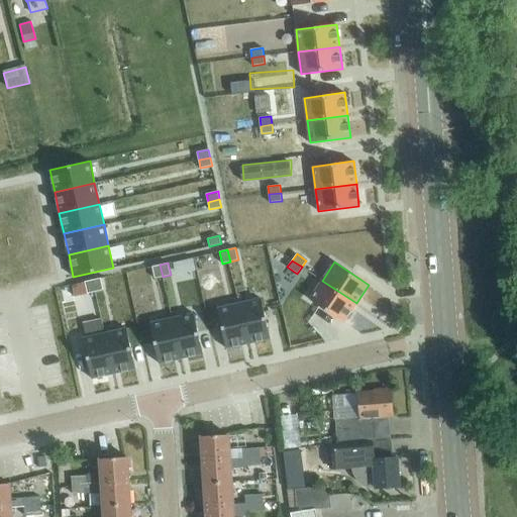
[(163,277),(160,265),(151,267),(154,278),(163,277)]
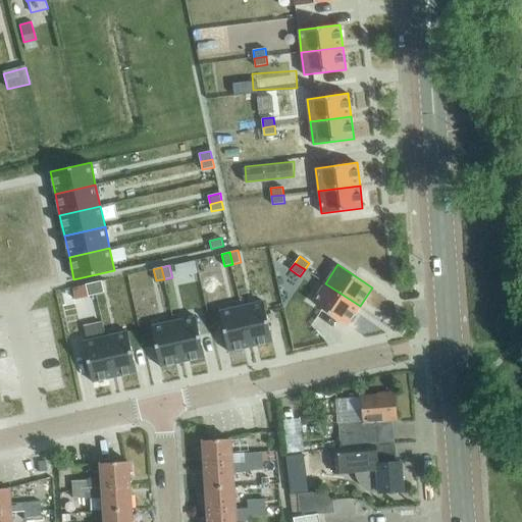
[(205,278),(208,307),(226,305),(223,277),(205,278)]
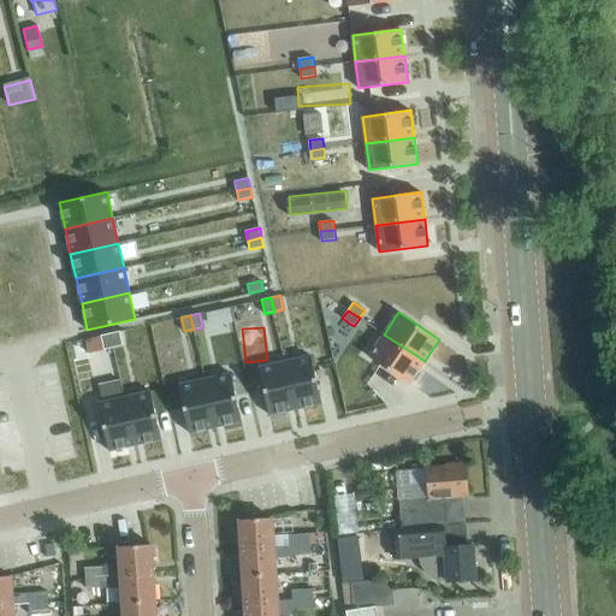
[(119,331),(111,333),(113,348),(123,345),(119,331)]
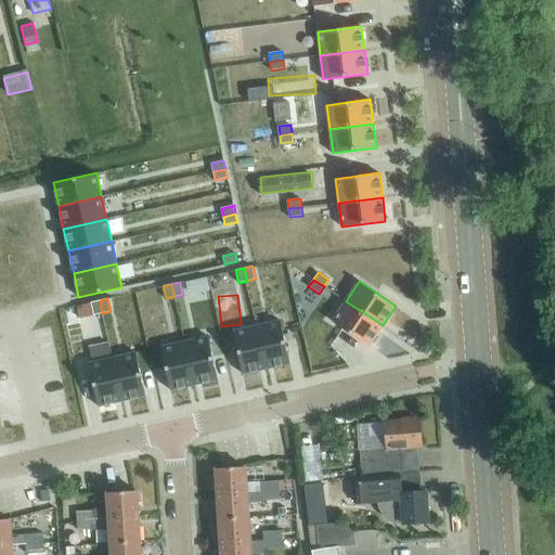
[(102,313),(100,300),(91,301),(93,314),(102,313)]
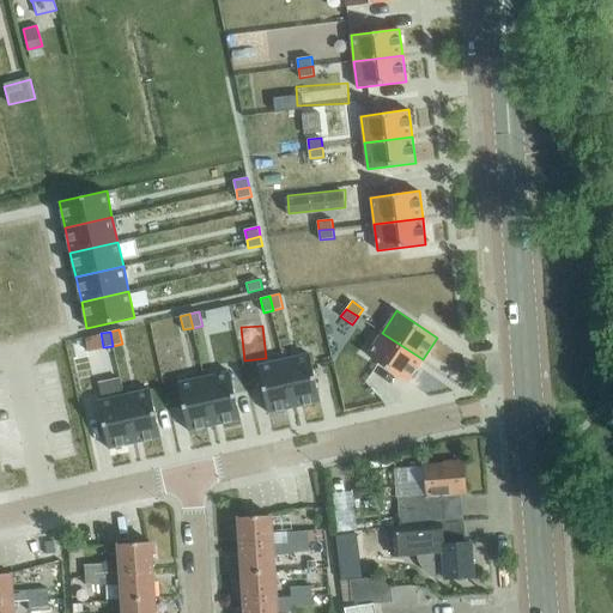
[(382,333),(366,354),(407,382),(423,359),(382,333)]
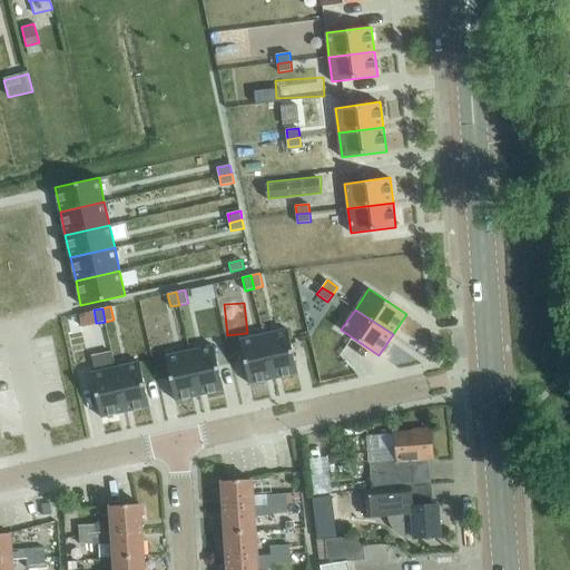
[(288,328),(264,334),(274,379),(297,373),(288,328)]
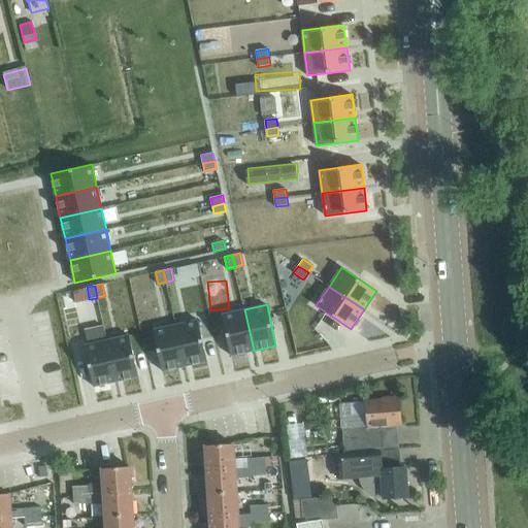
[(244,309),(222,315),(231,356),(254,351),(244,309)]
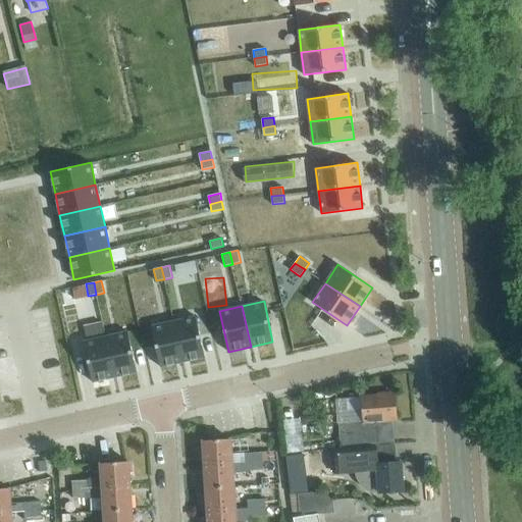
[(196,316),(173,321),(183,362),(205,357),(196,316)]
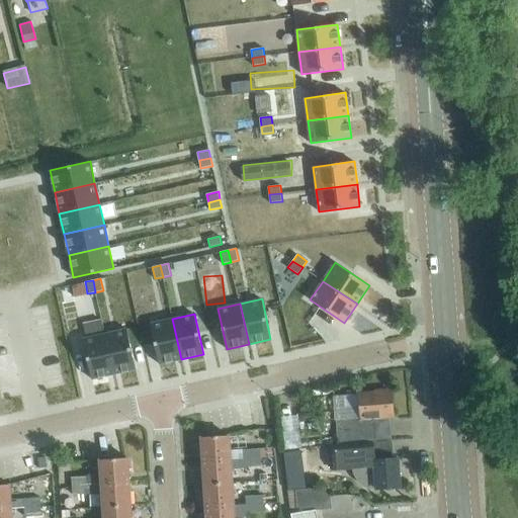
[(172,319),(150,324),(159,364),(181,359),(172,319)]
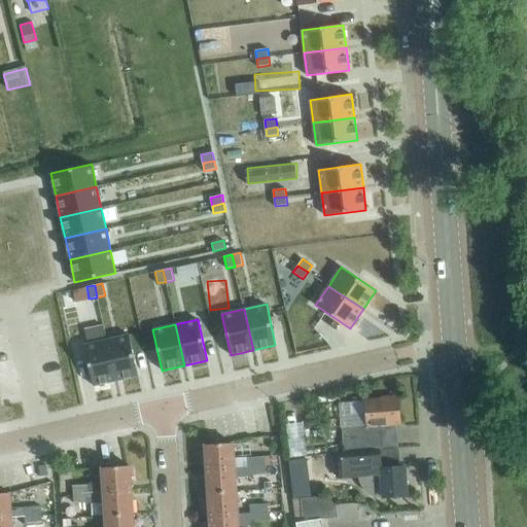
[(129,335),(107,340),(115,381),(138,376),(129,335)]
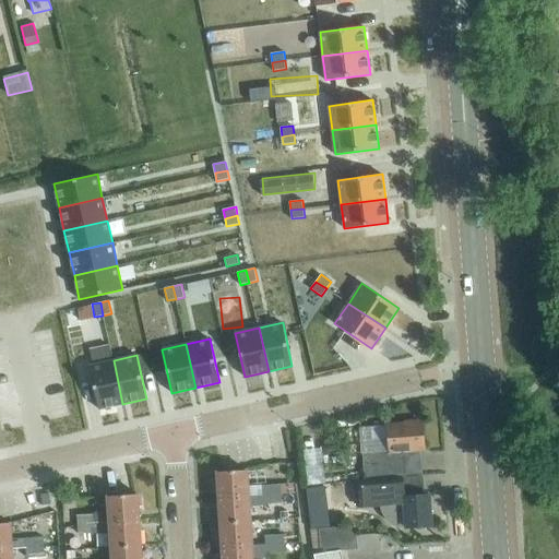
[(114,360),(90,366),(99,408),(122,404),(114,360)]
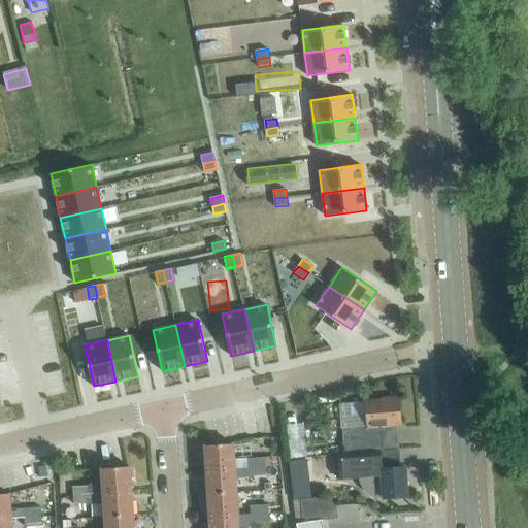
[(337,454),(337,455),(374,452),(373,435),(381,435),(381,426),(401,425),(399,399),(366,401),(367,427),(342,428),(344,453),(337,454)]
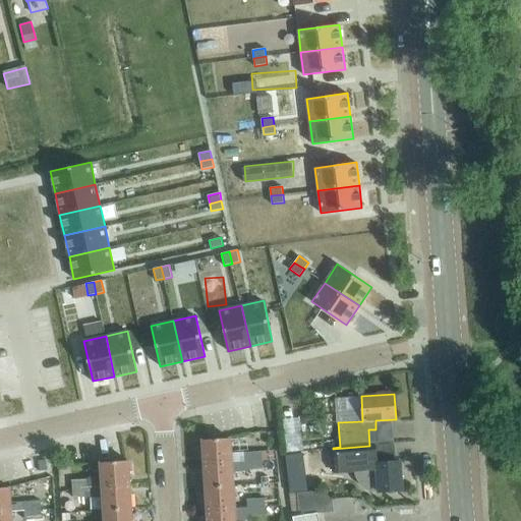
[(310,447),(306,414),(291,416),(295,449),(310,447)]
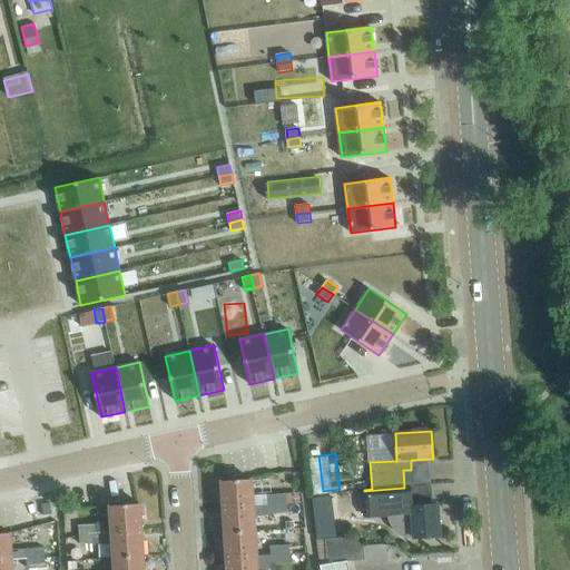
[(254,505),(252,479),(220,481),(223,508),(254,505)]
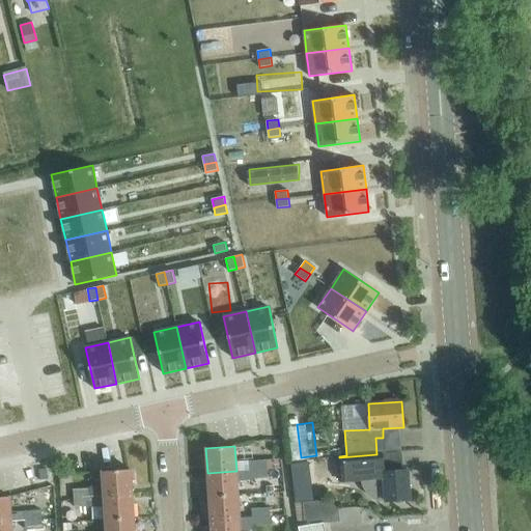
[(376,454),(339,457),(341,481),(365,479),(365,481),(365,483),(365,484),(365,486),(366,487),(367,490),(367,491),(368,493),(369,494),(370,495),(371,496),(373,497),(374,498),(376,499),(378,499),(380,500),(381,500),(383,501),(384,501),(386,501),(386,502),(410,500),(407,470),(385,472),(384,466),(378,466),(376,454)]
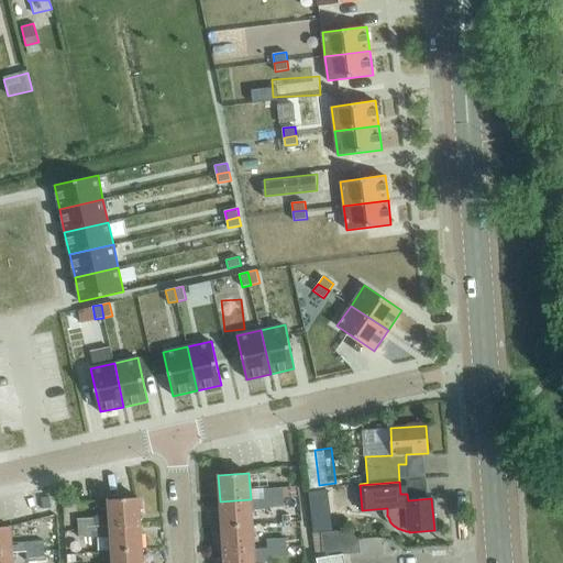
[(282,497),(282,487),(264,488),(264,498),(282,497)]
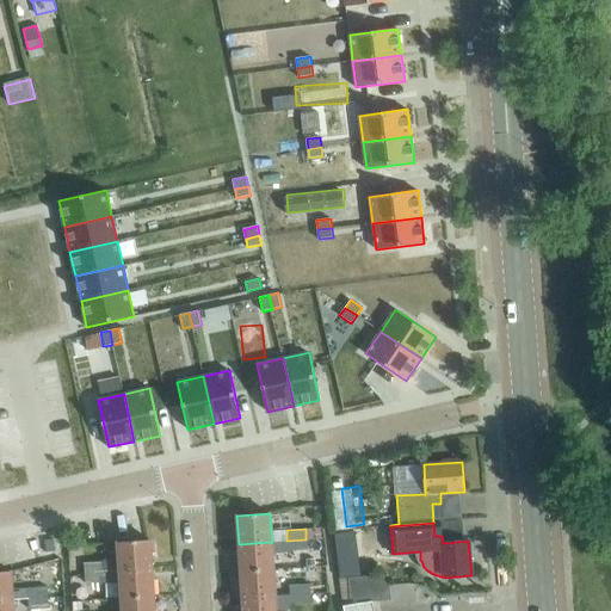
[(352,541),(351,530),(339,531),(340,542),(352,541)]
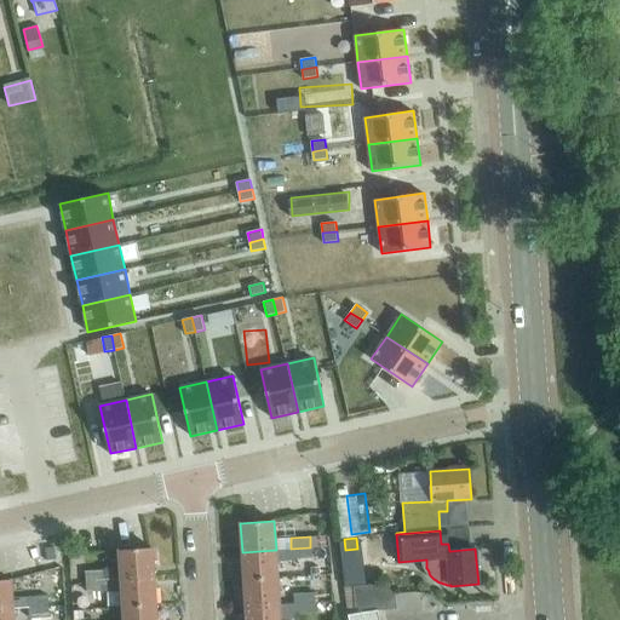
[(277,578),(276,562),(292,561),(292,558),(311,557),(310,547),(291,549),(276,550),(242,552),(245,580),(277,578)]
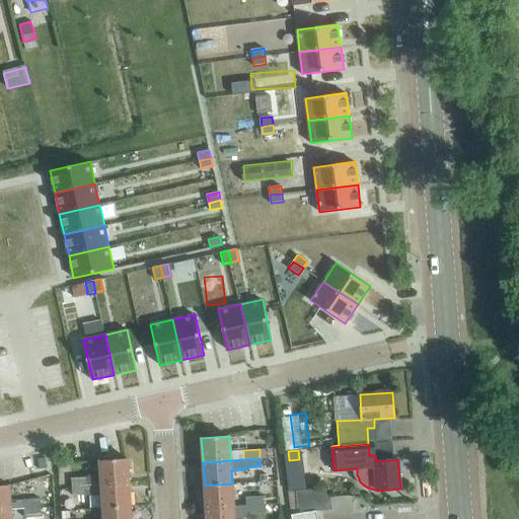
[(88,476),(71,478),(72,487),(88,486),(101,485),(129,483),(128,459),(123,459),(99,461),(100,474),(87,475),(88,476)]
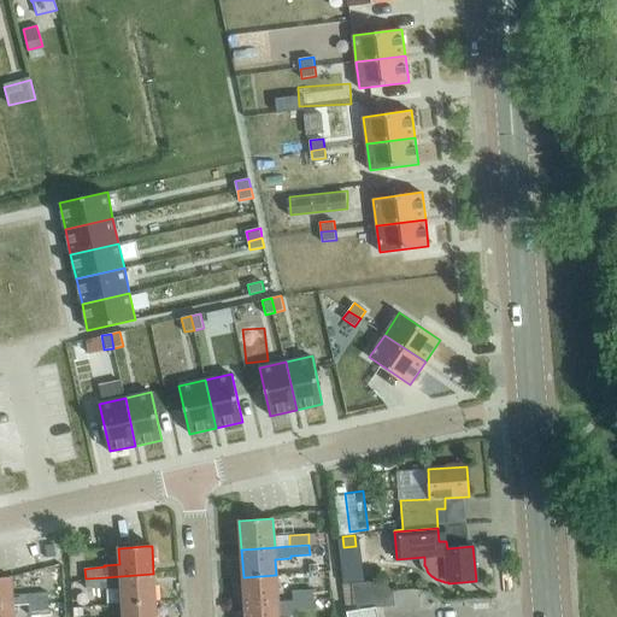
[(153,574),(121,576),(121,587),(122,604),(156,601),(153,574)]
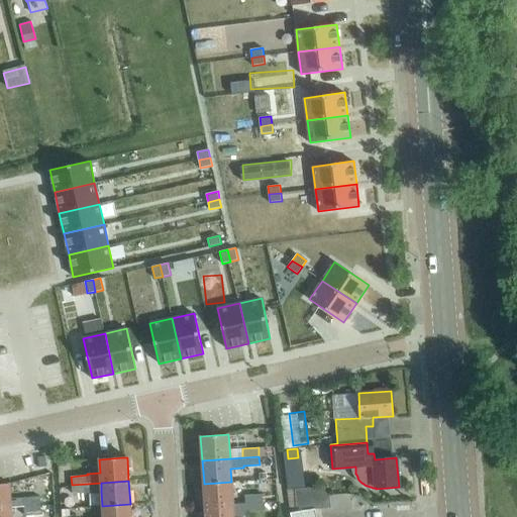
[(233,505),(233,504),(231,482),(204,484),(205,507),(233,505)]
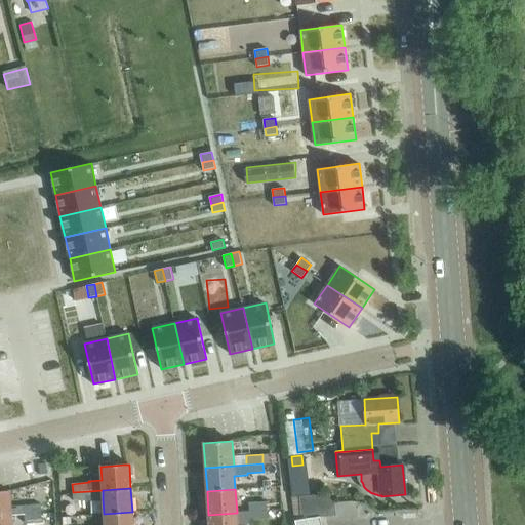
[(1,491),(0,491),(0,515),(11,515),(9,491),(1,491)]
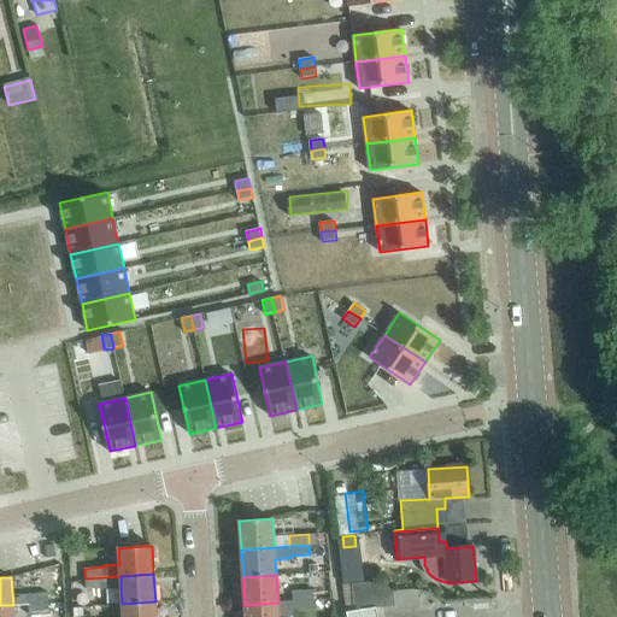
[(106,587),(105,577),(86,579),(87,588),(106,587)]
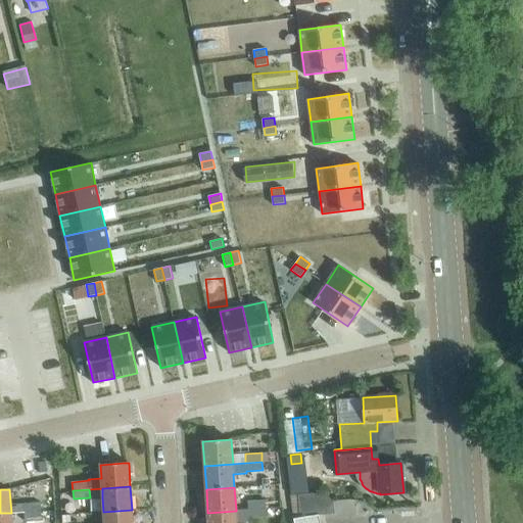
[(334,514),(332,492),(298,495),(300,516),(334,514)]
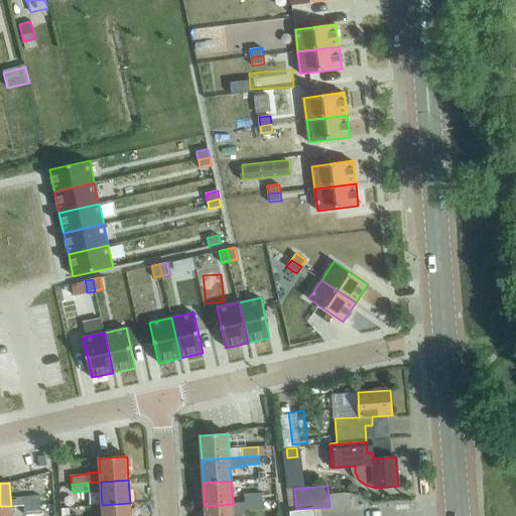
[(244,494),(245,502),(245,503),(262,502),(262,493),(244,494)]
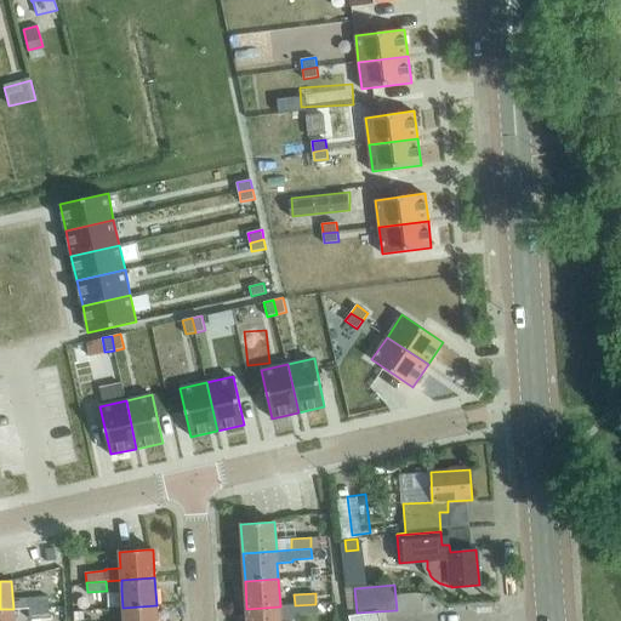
[(49,596),(27,597),(27,598),(28,608),(49,607),(49,597),(49,596)]
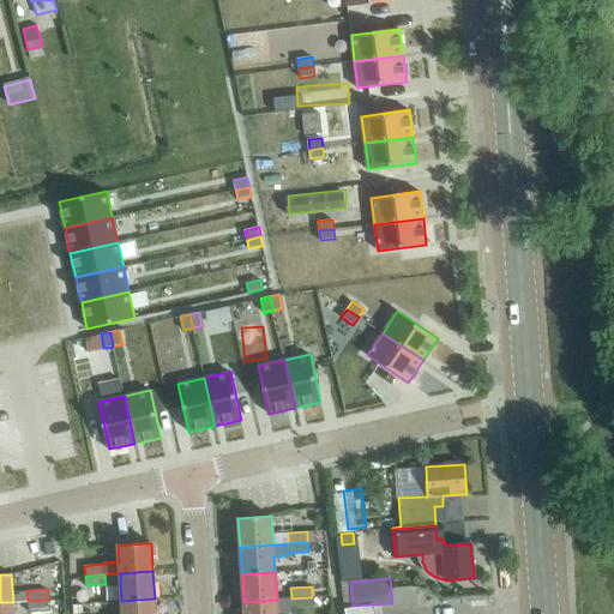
[(277,613),(278,613),(293,612),(293,608),(313,607),(313,597),(312,597),(292,599),(292,597),(277,599),(277,600),(244,602),(244,613),(277,613)]
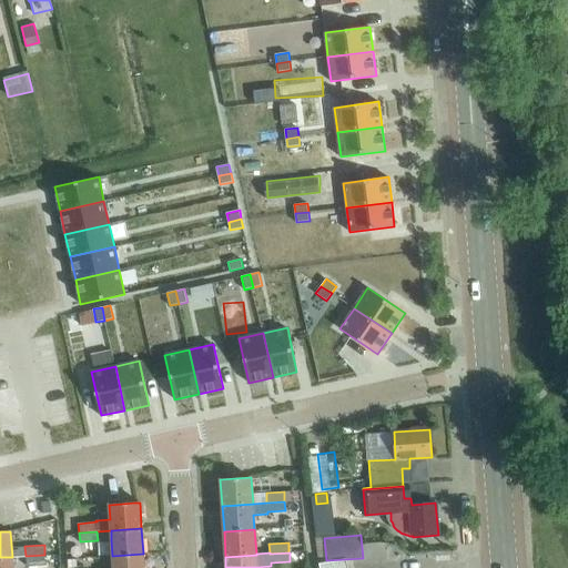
[(143,567),(143,554),(112,556),(112,567),(143,567)]
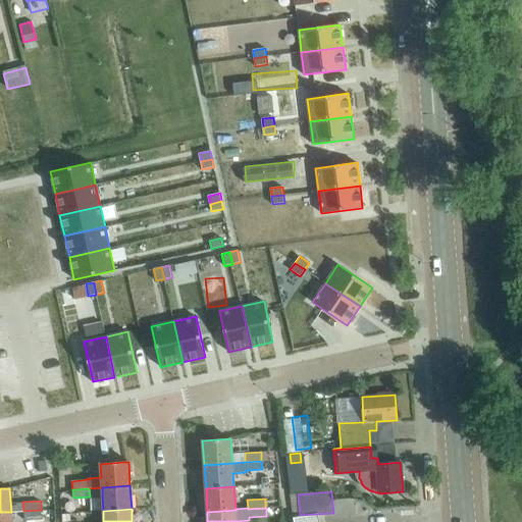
[(42,519),(41,511),(41,510),(23,511),(23,512),(23,520),(42,519)]
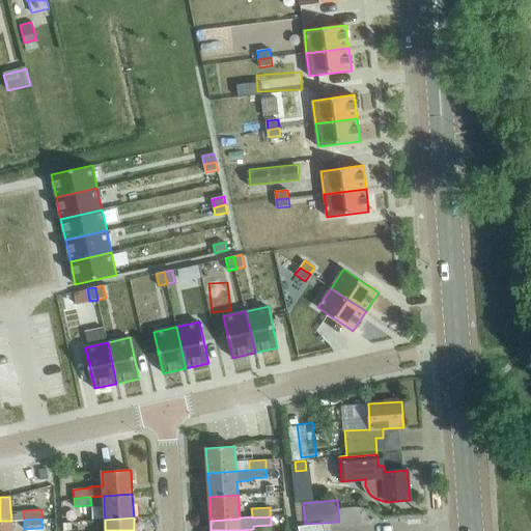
[(11,521),(0,521),(0,530),(11,530),(11,522),(11,521)]
